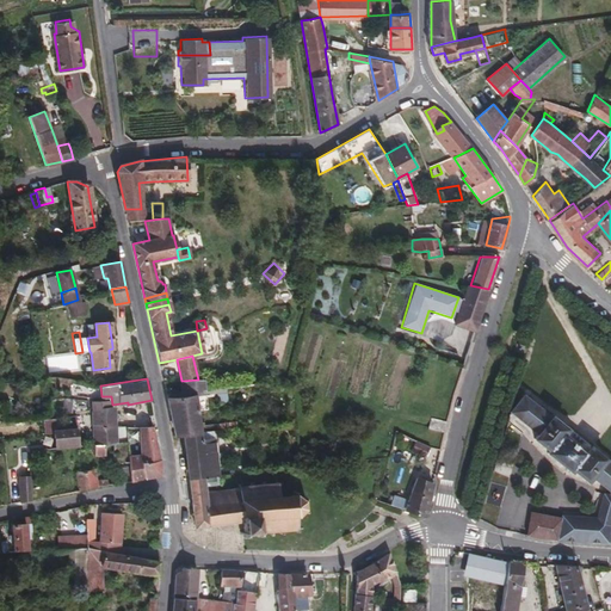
[(198,427),(195,396),(205,395),(205,390),(204,378),(198,380),(181,381),(183,396),(167,399),(176,434),(184,433),(198,431),(198,427)]
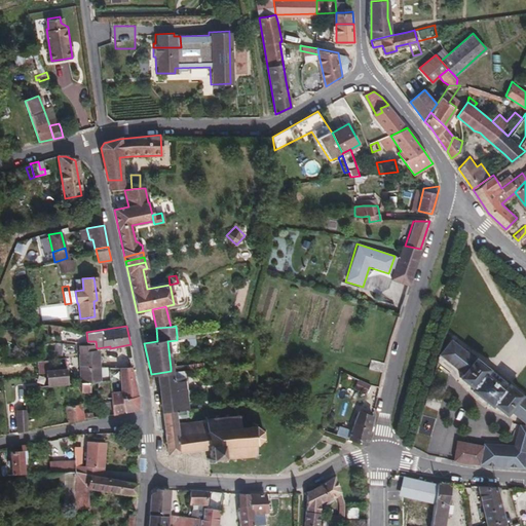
[(72,341),(73,331),(55,329),(54,328),(54,339),(72,341)]
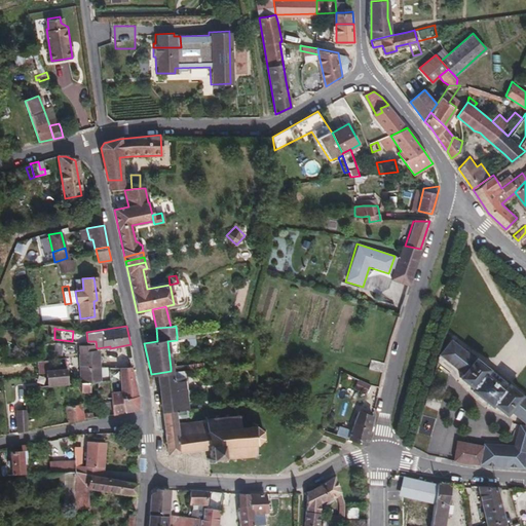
[(87,341),(86,332),(75,331),(75,341),(87,341)]
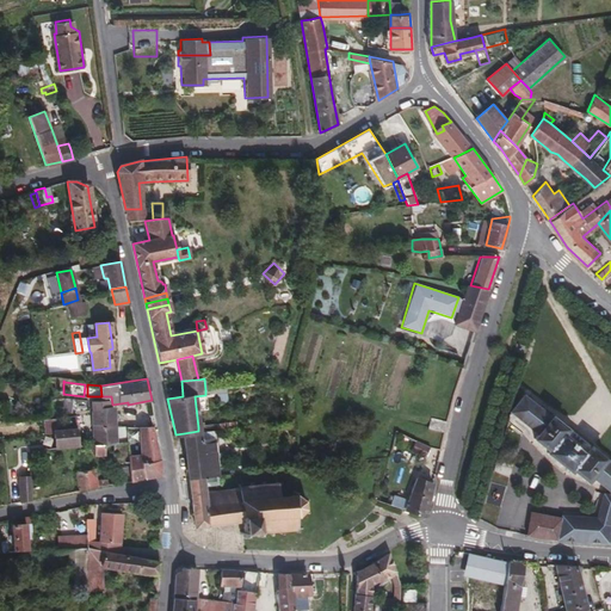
[(563,436),(568,430),(525,395),(511,411),(538,432),(534,438),(549,450),(548,452),(571,470),(573,470),(586,482),(587,481),(591,477),(606,489),(606,494),(605,500),(599,500),(597,519),(562,517),(562,519),(557,539),(609,543),(610,534),(610,464),(588,448),(585,452),(563,436)]
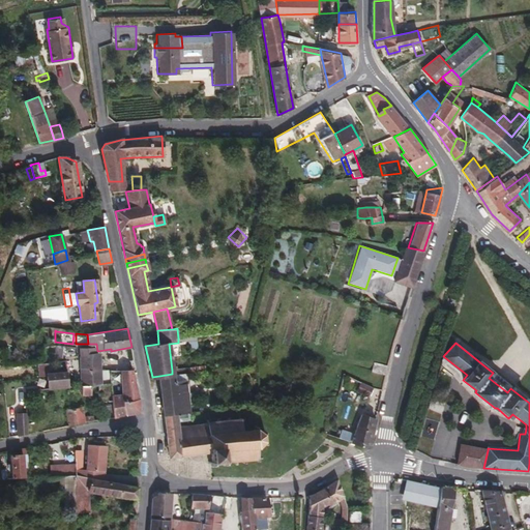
[(100,383),(99,363),(99,359),(98,354),(94,354),(93,348),(79,347),(81,371),(82,385),(90,384),(100,383)]
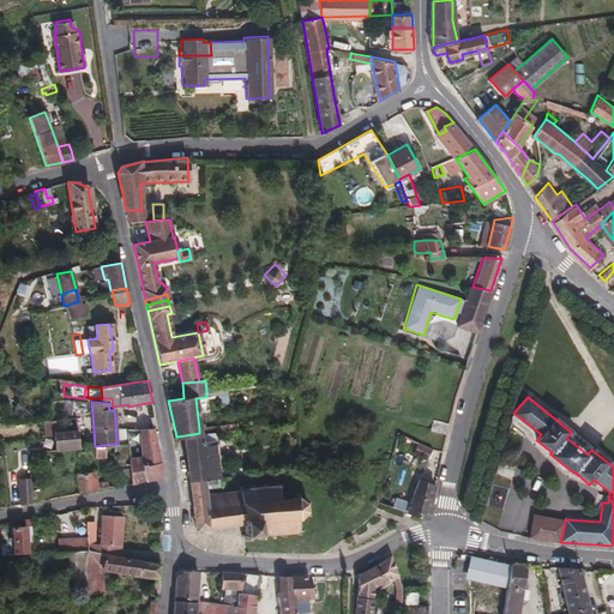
[(79,449),(78,432),(65,432),(64,419),(42,421),(44,440),(53,446),(53,451),(74,450),(79,449)]
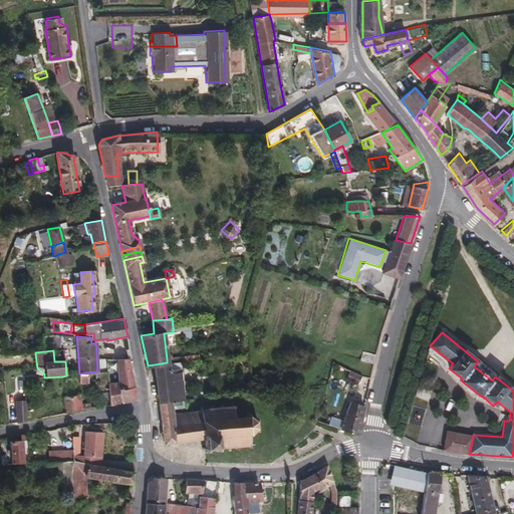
[(135,387),(131,373),(127,359),(117,360),(116,359),(117,361),(118,382),(108,384),(110,405),(122,402),(120,389),(135,387)]
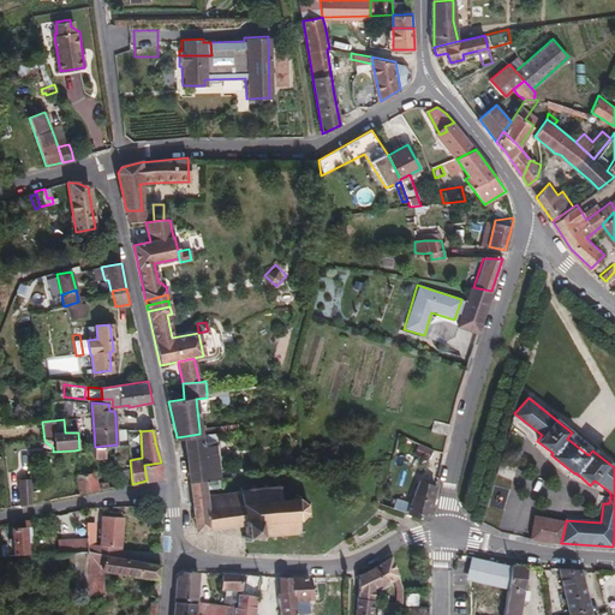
[(220,478),(214,442),(201,443),(199,434),(185,436),(190,481),(191,481),(216,479),(220,478)]
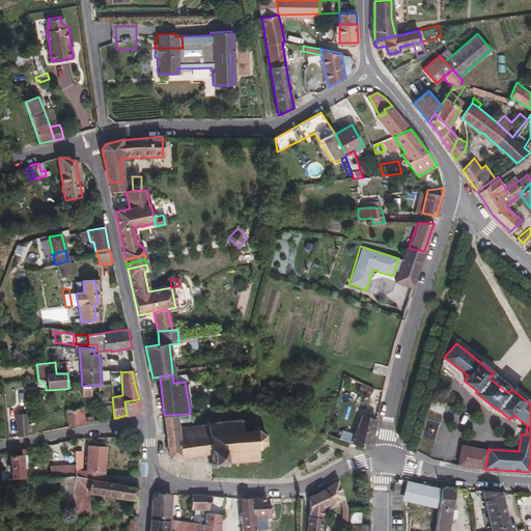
[(15,398),(15,385),(24,384),(24,380),(3,382),(5,398),(15,398)]
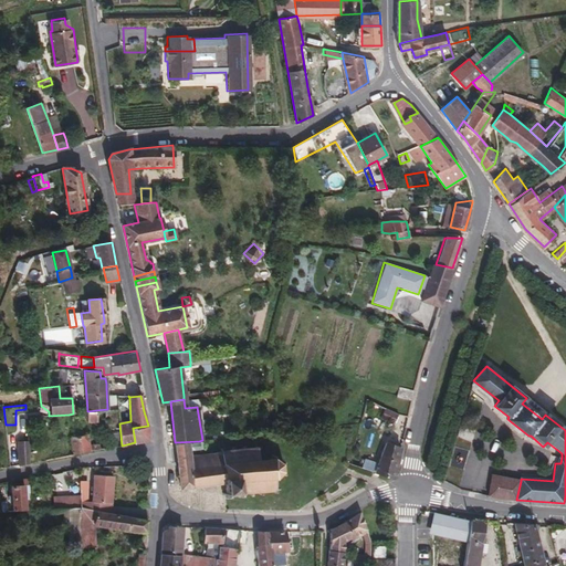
[(392,423),(397,413),(383,407),(379,417),(392,423)]
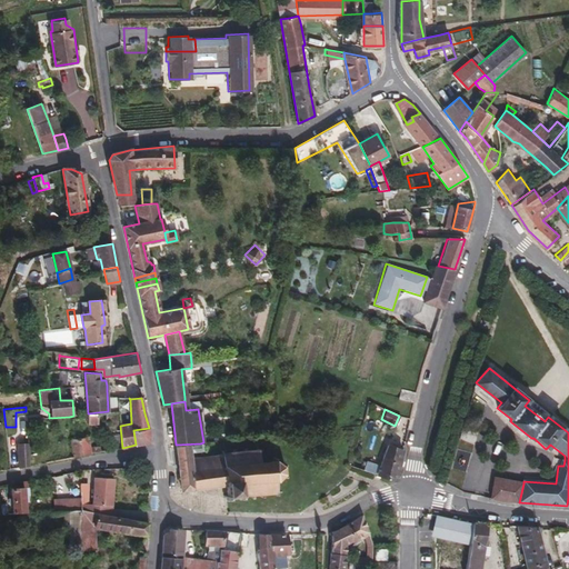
[(98,423),(98,416),(97,412),(88,413),(83,415),(85,418),(86,423),(86,425),(98,423)]
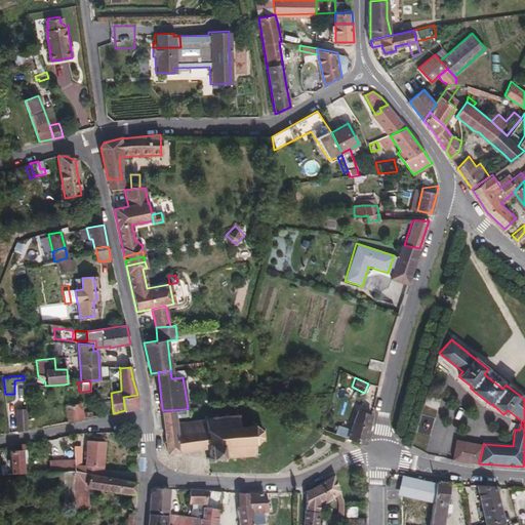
[(138,408),(137,395),(123,397),(125,410),(138,408)]
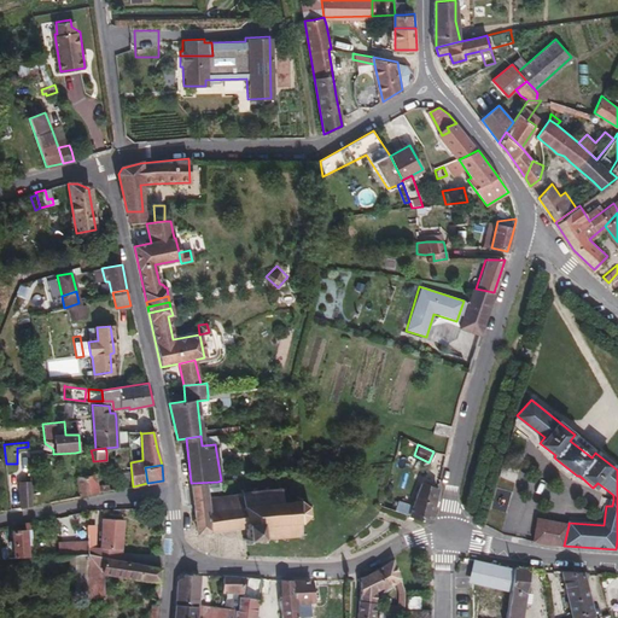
[(97,485),(95,473),(77,476),(80,496),(98,493),(97,485)]
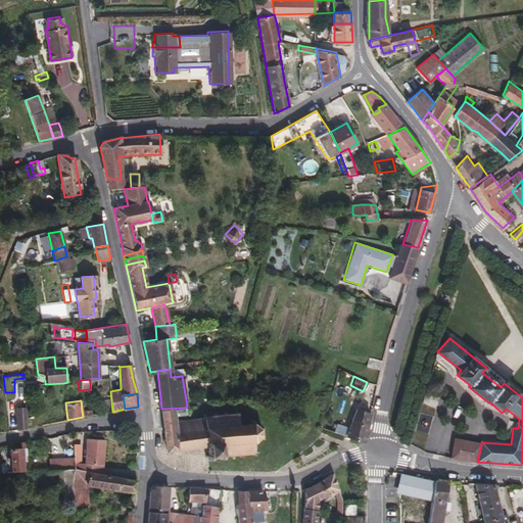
[(178,439),(175,421),(175,415),(184,415),(184,408),(162,409),(168,450),(179,449),(178,439)]
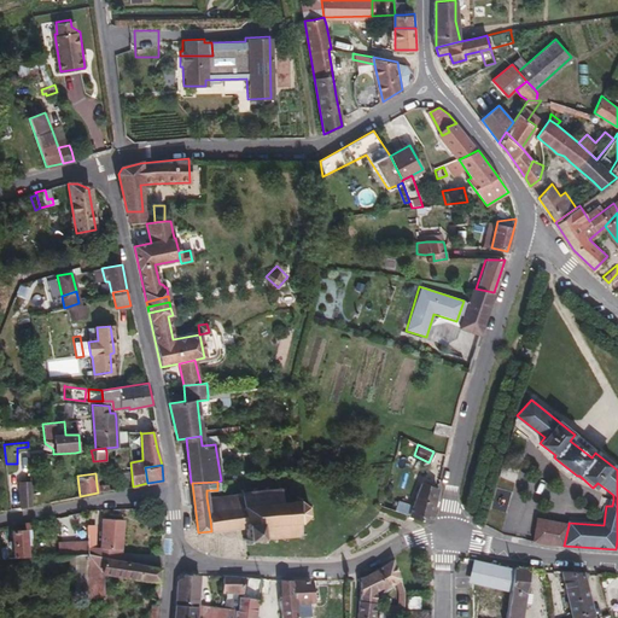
[(33,506),(31,489),(31,483),(19,484),(22,508),(33,506)]
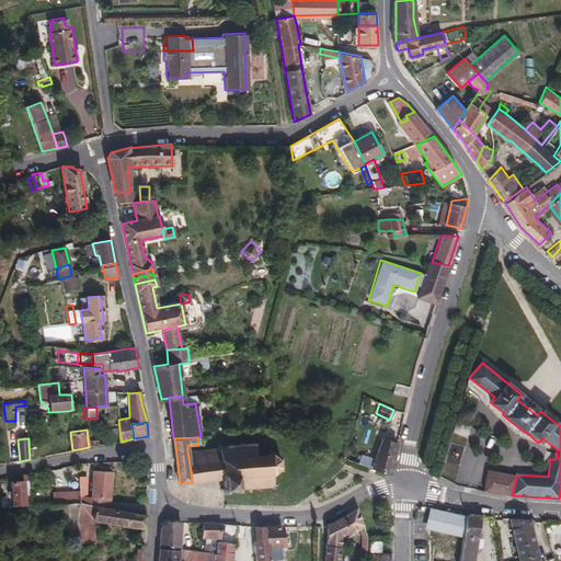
[(277,454),(274,456),(271,453),(268,438),(258,439),(258,442),(254,442),(254,441),(252,441),(252,443),(242,444),(242,442),(239,442),(240,444),(231,445),(231,442),(229,443),(229,445),(220,446),(220,444),(218,444),(218,446),(214,446),(214,448),(187,451),(191,471),(192,482),(192,484),(194,484),(194,481),(202,481),(202,483),(204,483),(204,480),(213,480),(213,481),(215,481),(215,479),(222,478),(224,488),(221,488),(221,490),(224,490),(224,493),(227,493),(227,490),(236,489),(236,492),(239,492),(239,488),(247,488),(247,491),(249,491),(249,487),(256,487),(256,490),(259,490),(260,485),(270,484),(270,488),(273,488),(273,484),(275,484),(275,482),(272,482),(272,474),(276,468),(278,470),(279,468),(278,466),(277,457),(278,455),(277,454)]
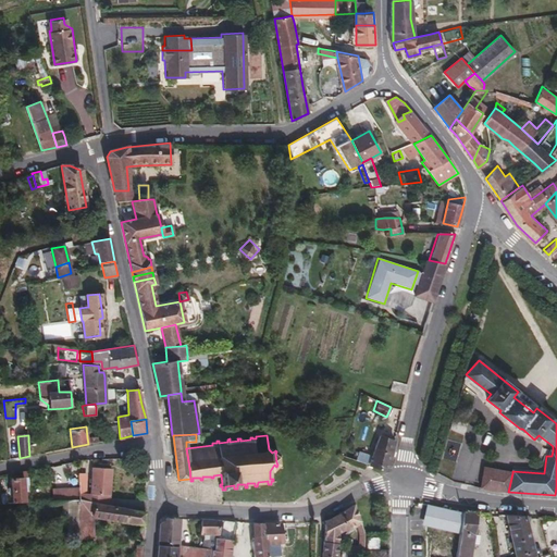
[(387,470),(395,441),(380,436),(372,457),(362,449),(357,455),(370,465),(387,470)]
